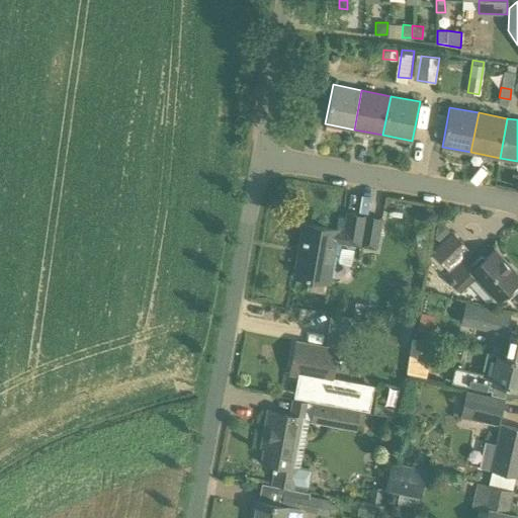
[(376,248),(380,220),(347,213),(344,230),(303,224),(294,275),(329,281),(335,242),(376,248)]
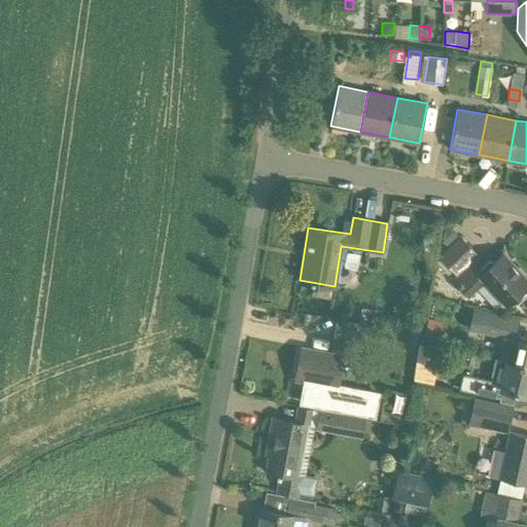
[(471,261),(479,255),(458,235),(457,236),(448,247),(437,256),(456,275),(471,260),(471,261)]
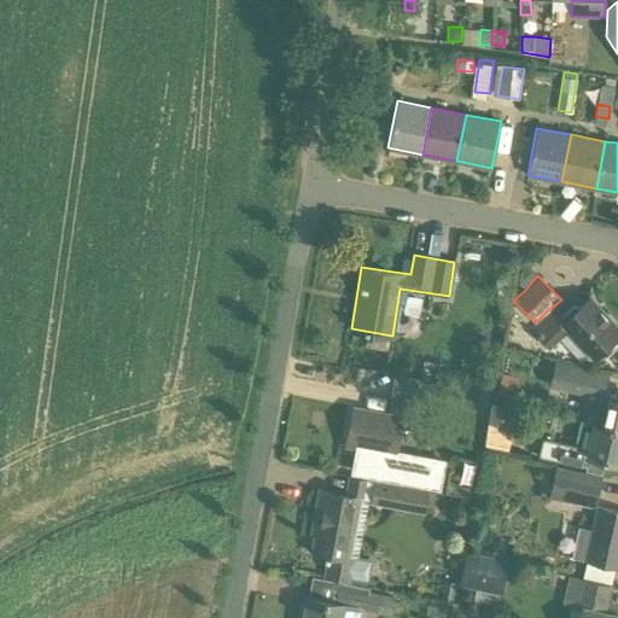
[(617,332),(617,327),(589,297),(578,307),(576,305),(572,305),(560,318),(554,310),(535,330),(549,345),(567,327),(594,356),(596,353),(600,356),(605,356),(617,344),(617,334),(617,332)]
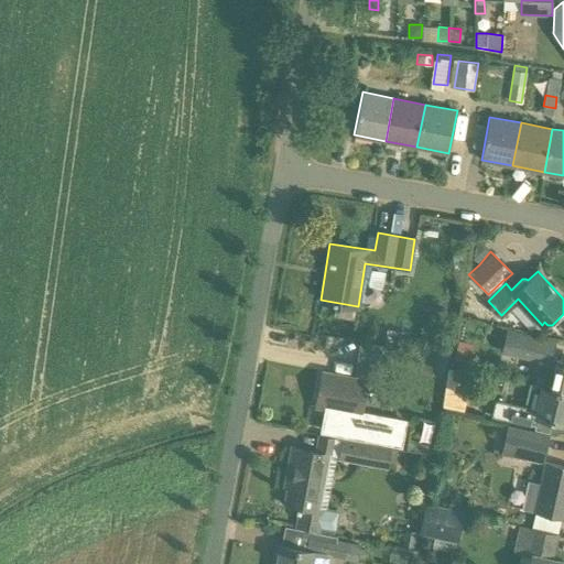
[(531,383),(563,390),(563,359),(552,357),(556,339),(506,328),(500,354),(537,361),(531,383)]
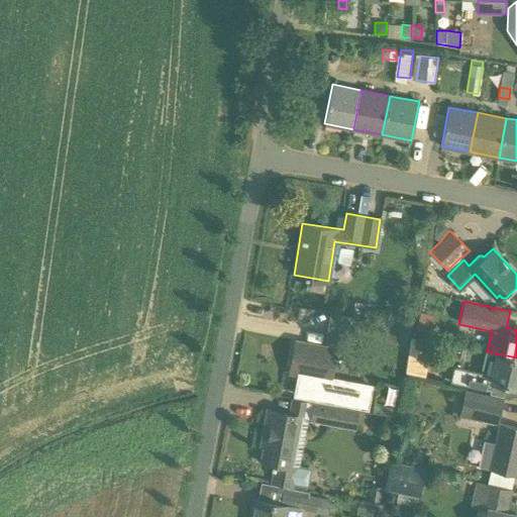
[(430,314),(419,312),(417,324),(428,326),(430,314)]
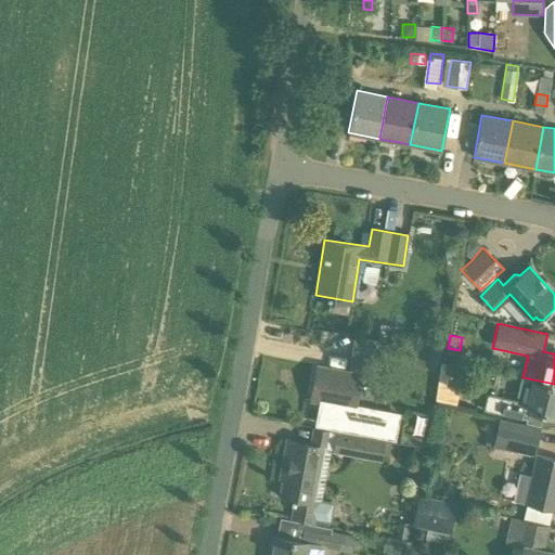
[(381,341),(368,339),(365,351),(378,353),(381,341)]
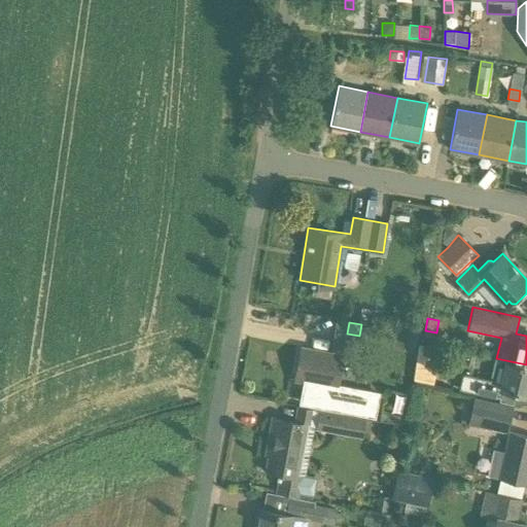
[(354,357),(357,344),(334,340),(331,352),(302,347),(295,380),(337,387),(343,354),(354,357)]
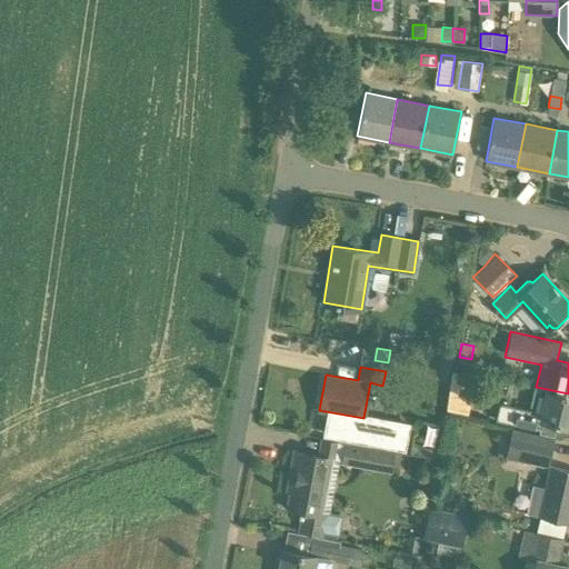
[(568,425),(568,393),(536,387),(536,388),(535,387),(529,410),(500,403),(497,419),(540,428),(539,433),(553,436),(556,422),(568,425)]
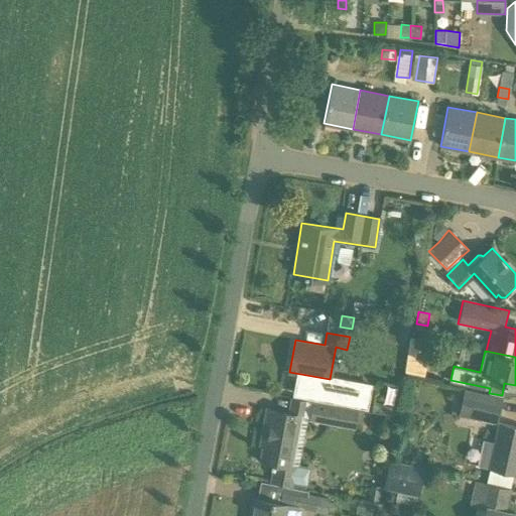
[(496,424),(503,397),(465,388),(458,415),(496,424)]
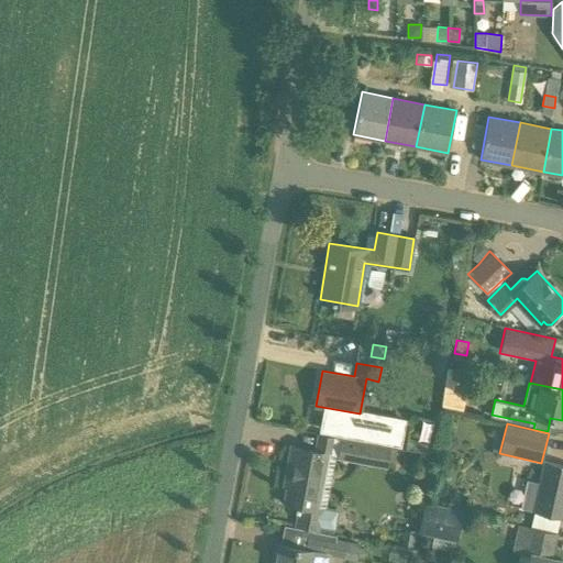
[(387,468),(392,446),(334,437),(330,454),(338,455),(337,459),(387,468)]
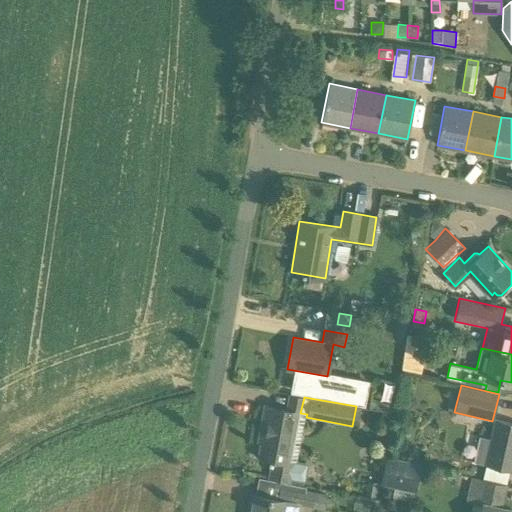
[(393,404),(379,402),(377,410),(391,413),(393,404)]
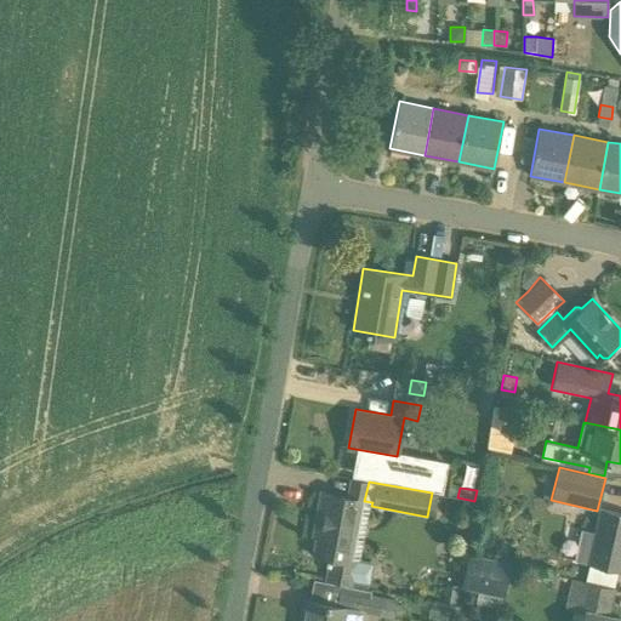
[(351,559),(362,500),(324,493),(317,537),(314,553),(329,557),(325,577),(352,582),(355,560),(351,559)]
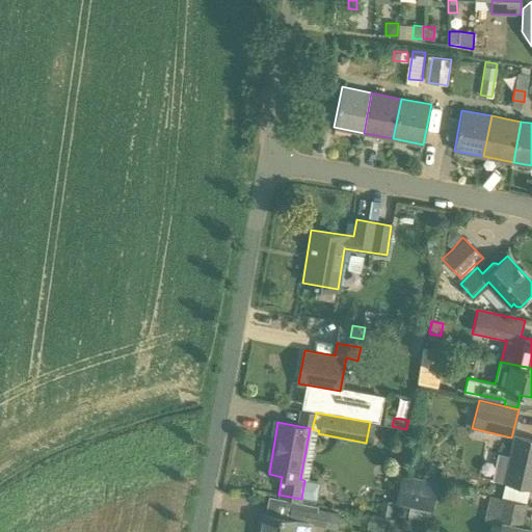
[(499,454),(494,479),(531,487),(531,440),(514,435),(510,456),(499,454)]
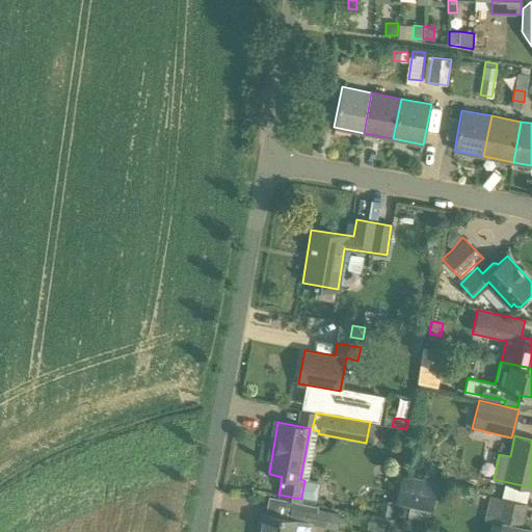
[(401,473),(395,503),(430,510),(437,481),(401,473)]
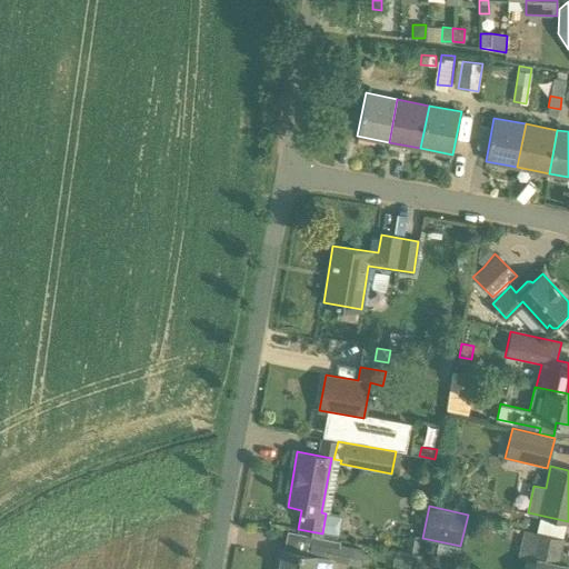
[(343,530),(349,512),(331,507),(326,526),(343,530)]
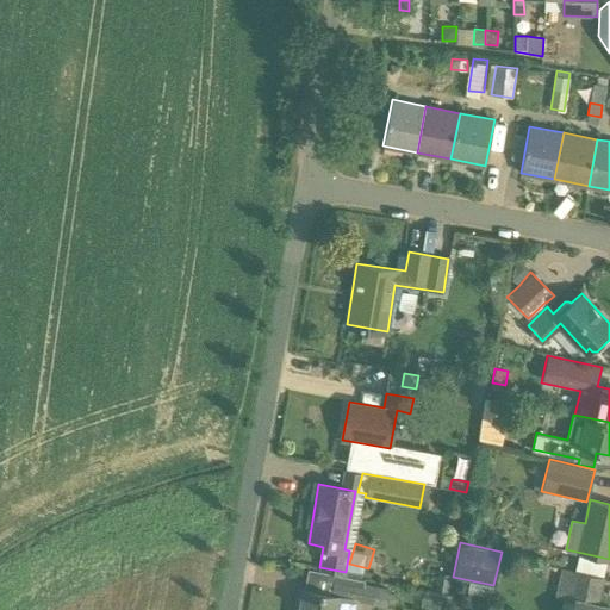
[(609,609),(609,608),(596,604),(602,578),(562,570),(556,596),(574,601),(572,609),(609,609)]
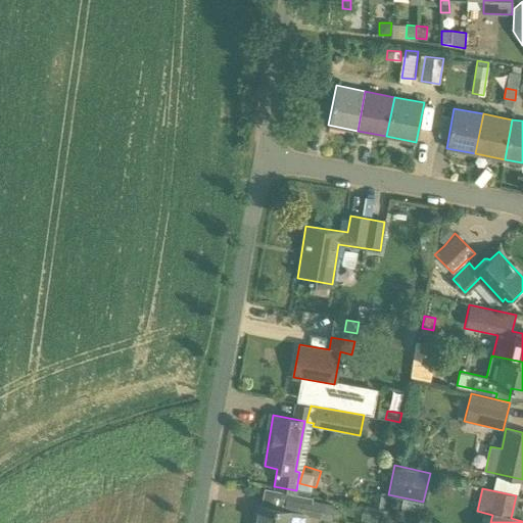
[(386,494),(374,492),(371,507),(383,509),(386,494)]
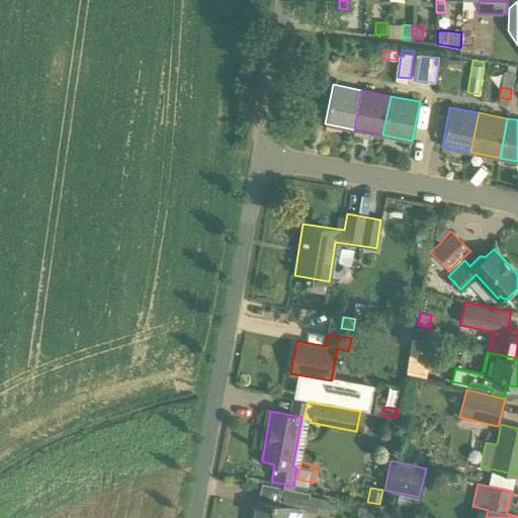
[(308,497),(282,492),(280,504),(254,499),(251,517),(298,517),(300,510),(328,515),(331,499),(309,495),(308,497)]
